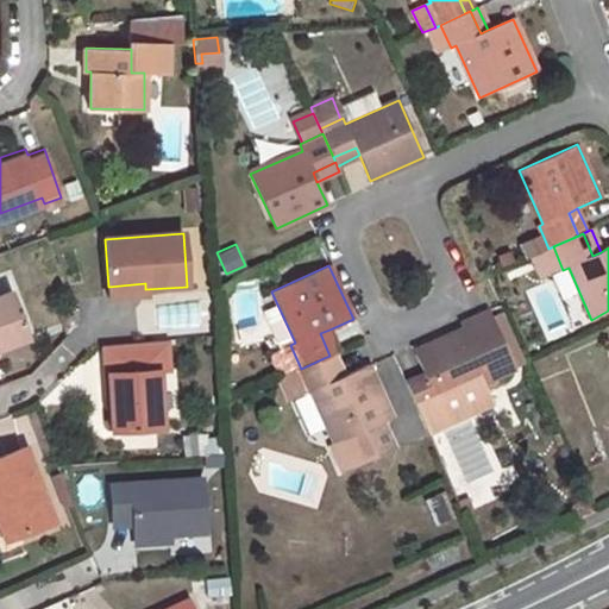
[(553,274),(562,305),(578,300),(569,270),(553,274)]
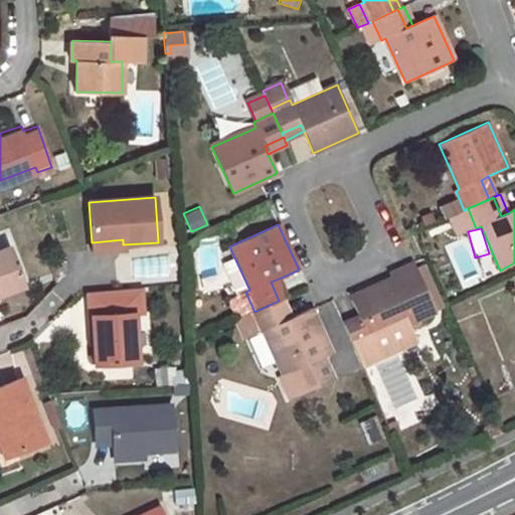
[(245,289),(234,258),(223,262),(213,233),(192,240),(205,280),(225,273),(232,293),(245,289)]
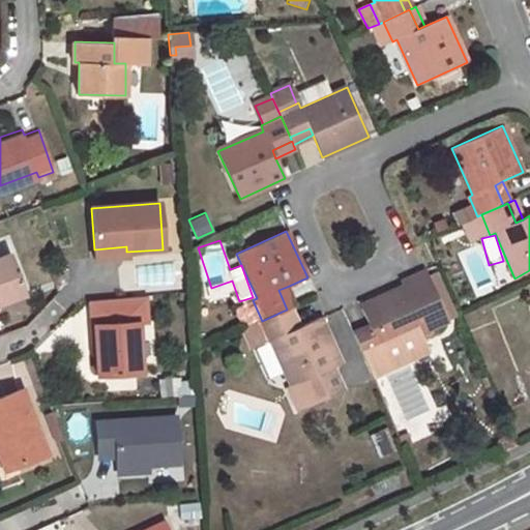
[(126,246),(94,249),(94,259),(127,258),(126,252),(126,246)]
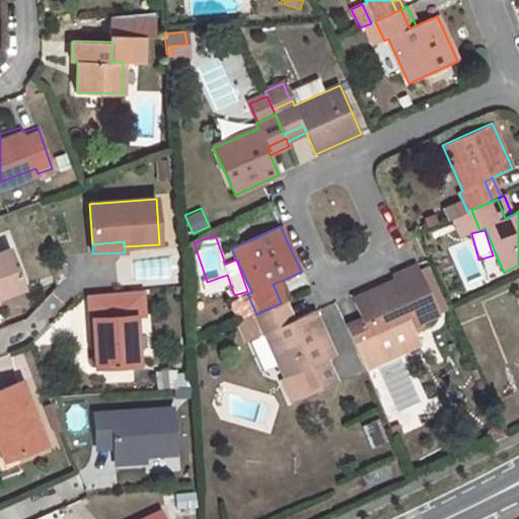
[(10,246),(0,250),(0,295),(25,286),(10,246)]
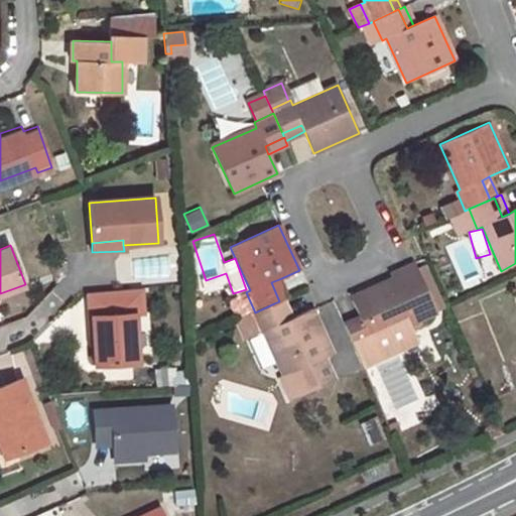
[(391,280),(375,287),(378,292),(354,302),(362,319),(346,327),(363,367),(418,343),(410,325),(437,312),(415,263),(389,276),(391,280)]
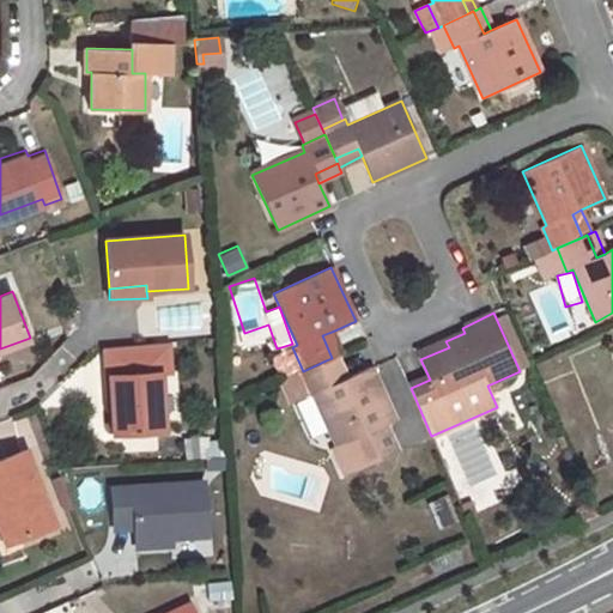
[(332,332),(322,335),(332,358),(335,356),(341,353),(332,332)]
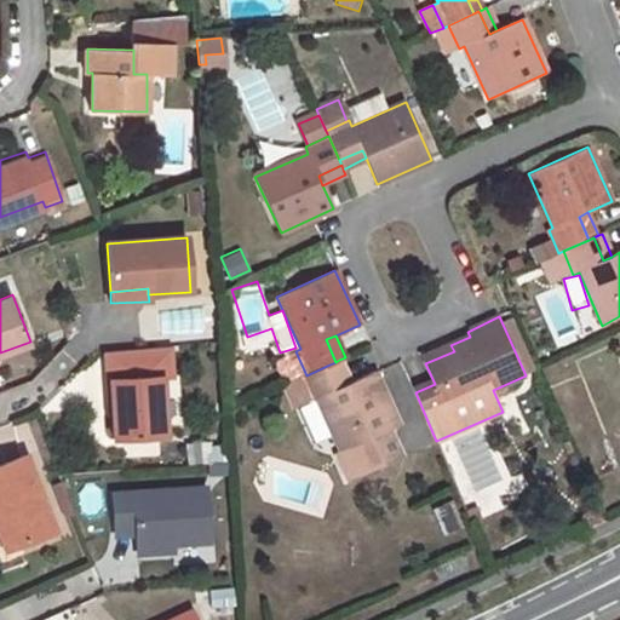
[(451,345),(423,359),(425,363),(454,351),(451,345)]
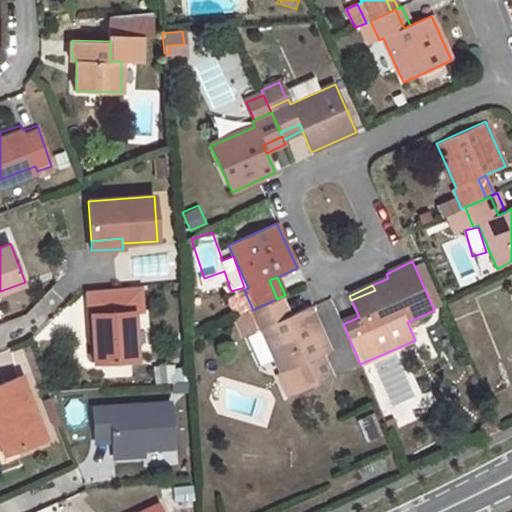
[(277,299),(272,301),(281,320),(289,316),(280,297),(277,299)]
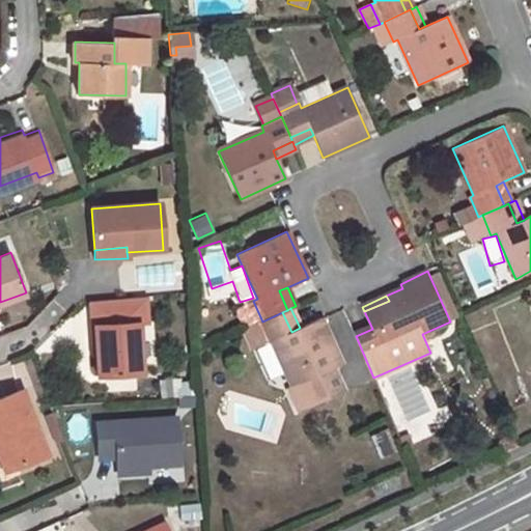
[(262,322),(258,324),(268,342),(271,340),(291,385),(287,387),(300,411),(333,396),(323,371),(341,364),(320,318),(300,328),(291,332),(282,312),(262,322)]
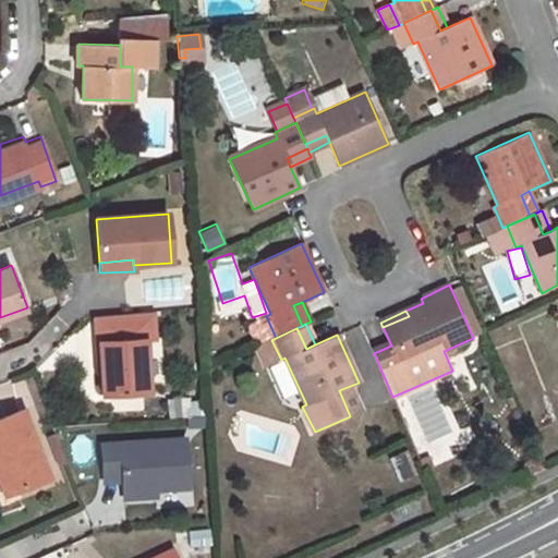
[(146,340),(98,343),(101,395),(148,391),(146,340)]
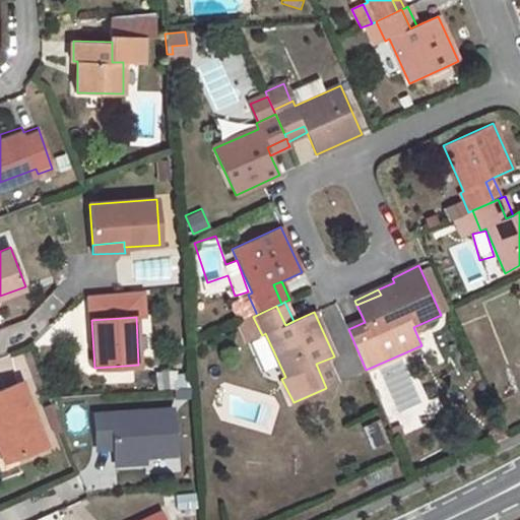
[(253,317),(233,326),(242,344),(262,335),(253,317)]
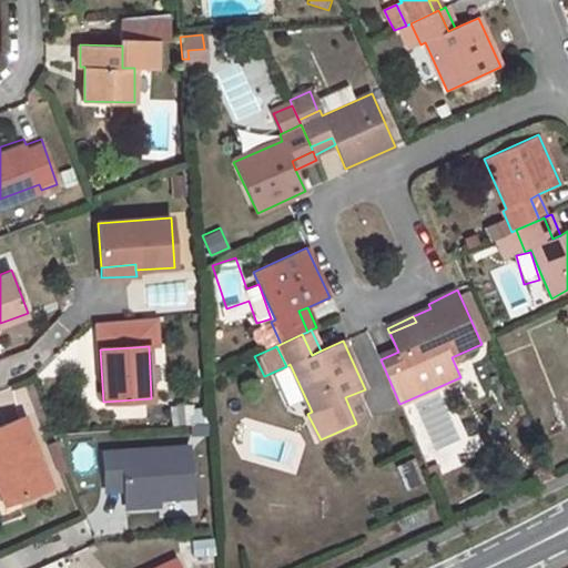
[(204,422),(203,404),(172,405),(173,424),(204,422)]
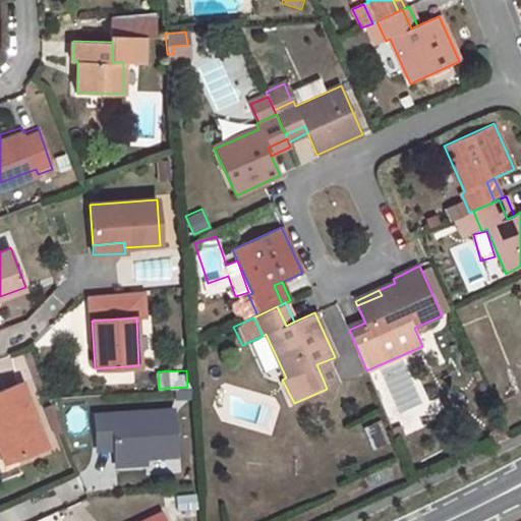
[(21,385),(0,393),(0,432),(1,432),(12,460),(47,448),(21,385)]
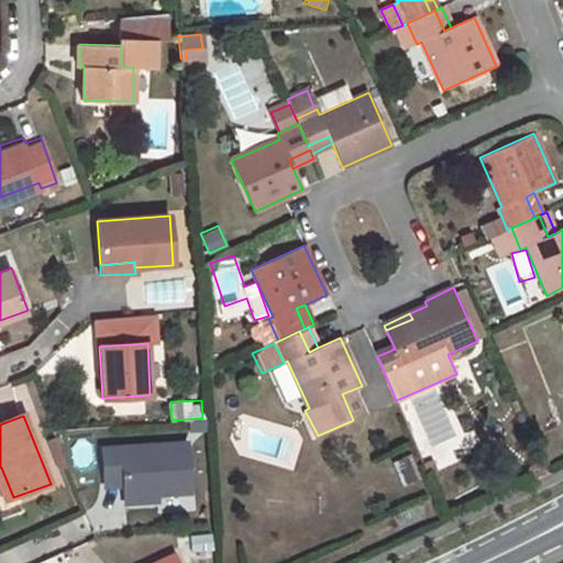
[(67,467),(55,437),(48,439),(61,471),(67,467)]
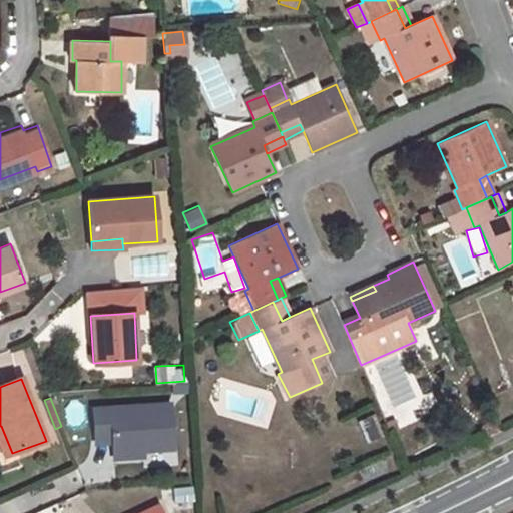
[(170,404),(96,409),(98,443),(116,442),(116,452),(146,450),(173,448),(170,404)]
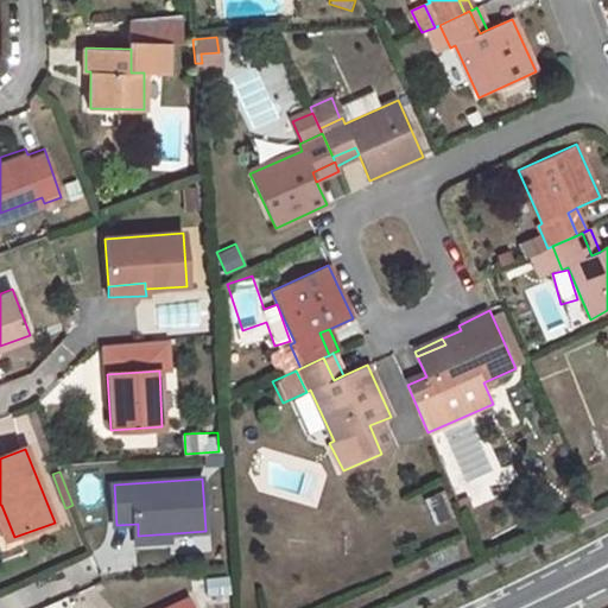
[(436,523),(451,517),(442,492),(428,496),(436,523)]
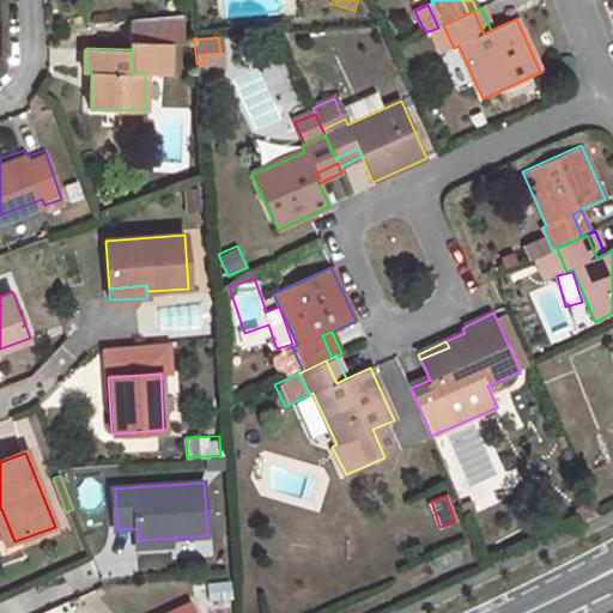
[(472,502),(462,507),(467,519),(478,515),(472,502)]
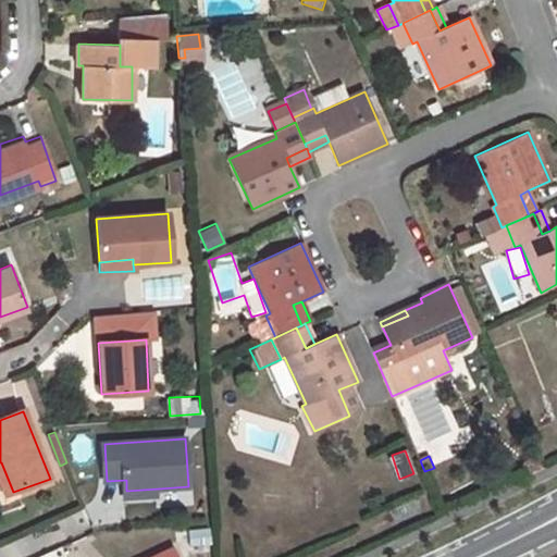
[(1,462),(0,462),(0,479),(7,495),(13,492),(1,462)]
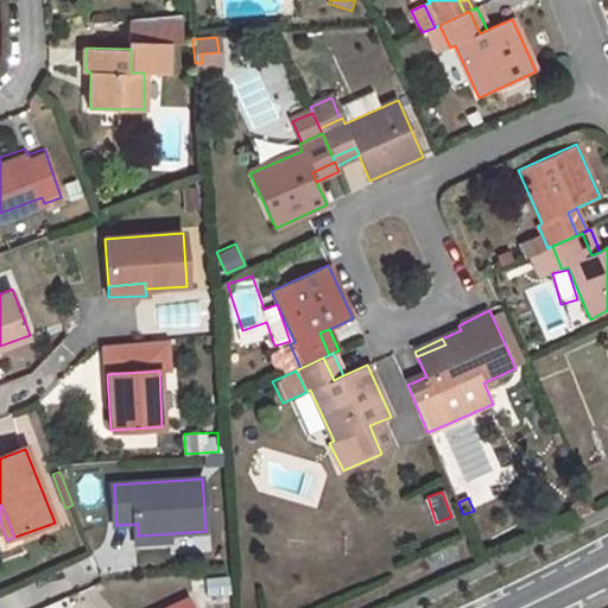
[(173,533),(138,536),(138,543),(175,540),(173,533)]
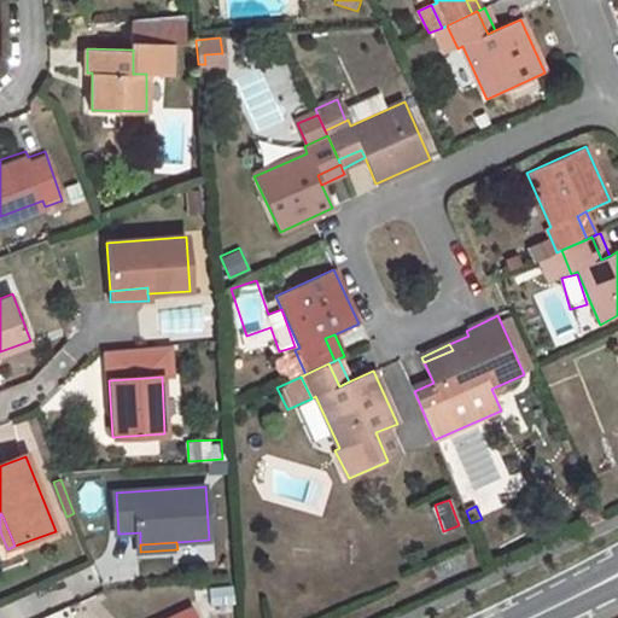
[(234,584),(209,588),(211,606),(235,604),(234,584)]
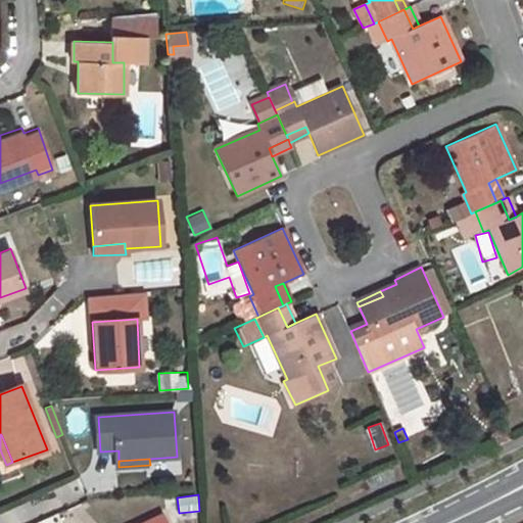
[(169,522),(164,513),(142,522),(169,522)]
